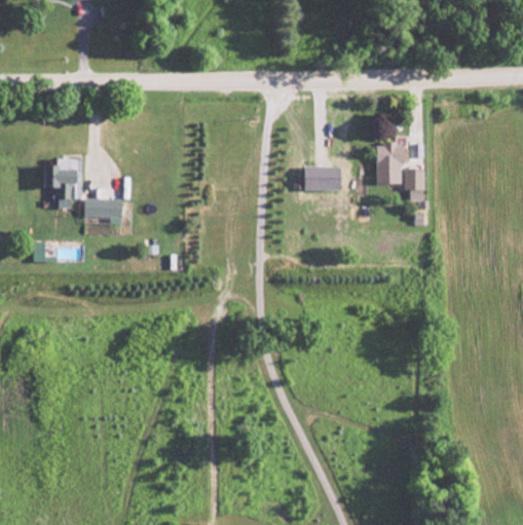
[(376,144),(376,185),(402,184),(402,144),(376,144)]
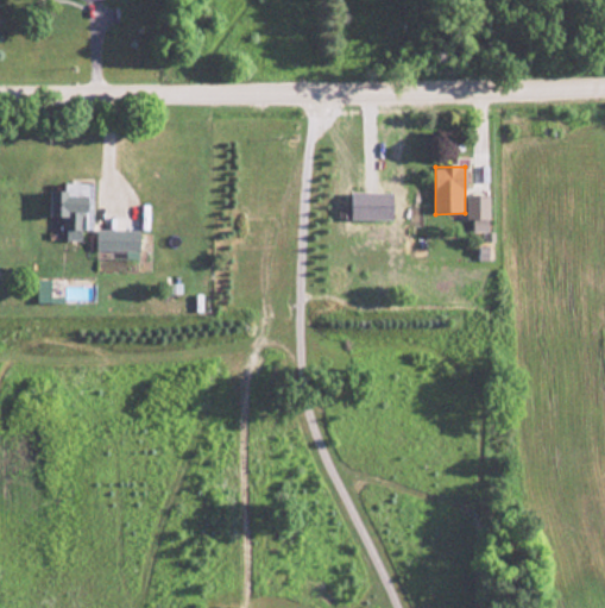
[(49,218),(65,218),(65,242),(82,242),(82,227),(88,227),(89,196),(69,195),(69,192),(50,192),(49,218)]
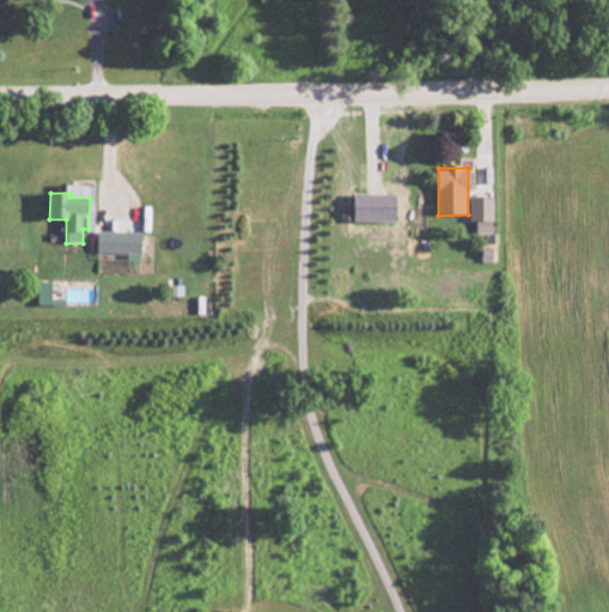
[(493,197),(470,198),(470,222),(476,222),(477,235),(493,234),(493,197)]
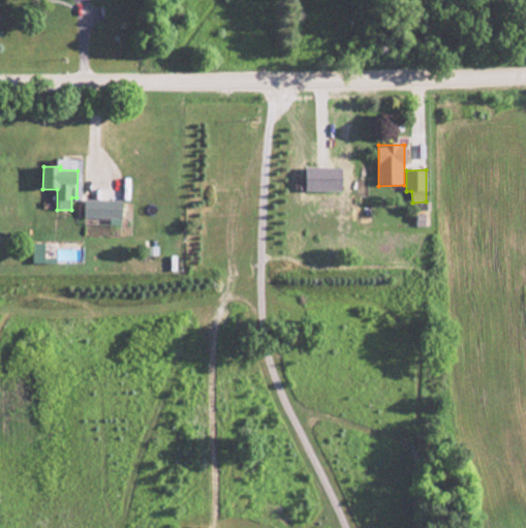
[(84,218),(110,219),(110,225),(121,226),(122,202),(85,200),(84,218)]
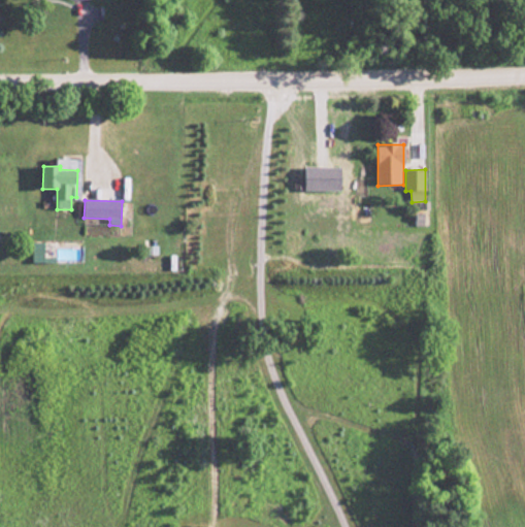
[(43,249),(33,248),(33,263),(43,263),(43,249)]
